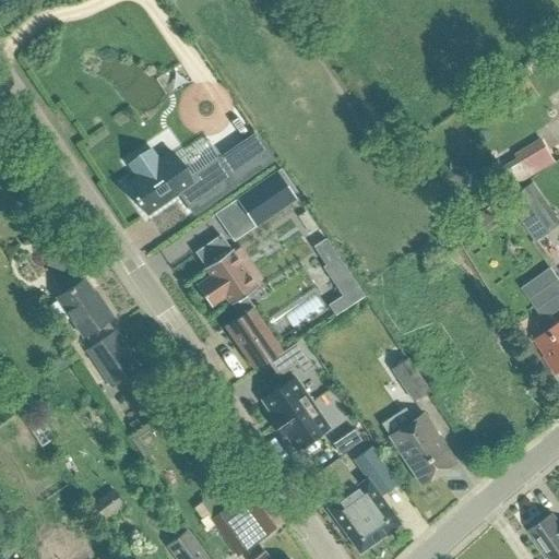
[(187,50),(167,60),(178,82),(198,72),(187,50)]
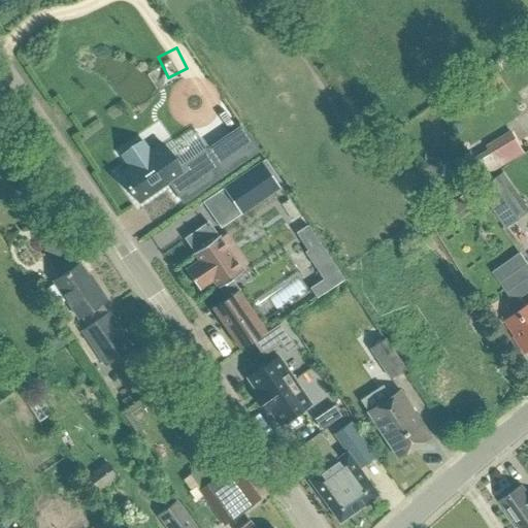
[(525,154),(510,130),(485,145),(488,150),(474,158),(485,176),(525,154)]
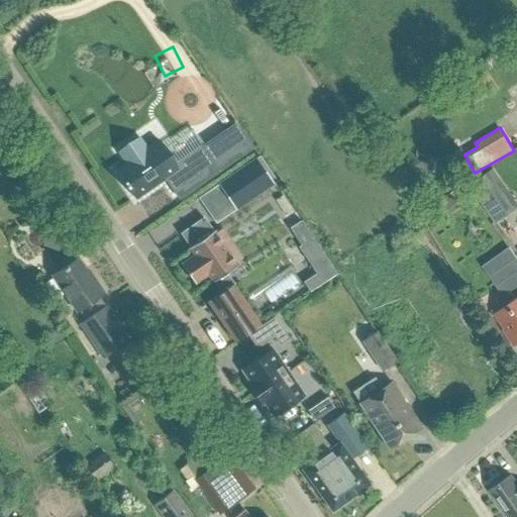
[(81,129),(73,134),(78,140),(85,135),(81,129)]
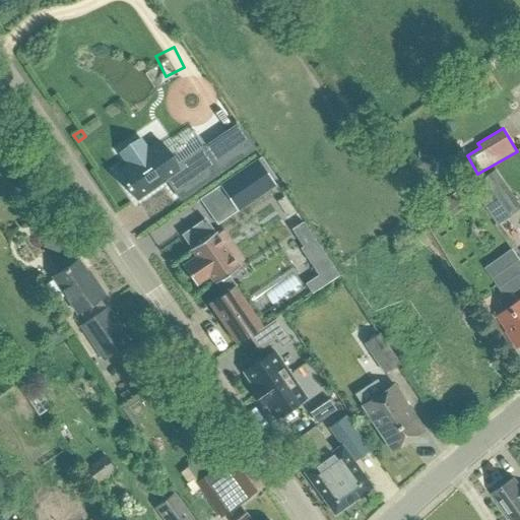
[(179,170),(159,141),(146,149),(139,138),(119,151),(127,164),(117,171),(136,199),(179,170)]
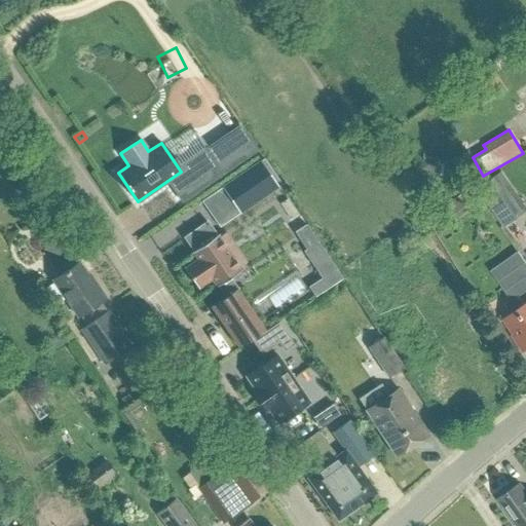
[(258,160),(221,186),(239,212),(275,187),(258,160)]
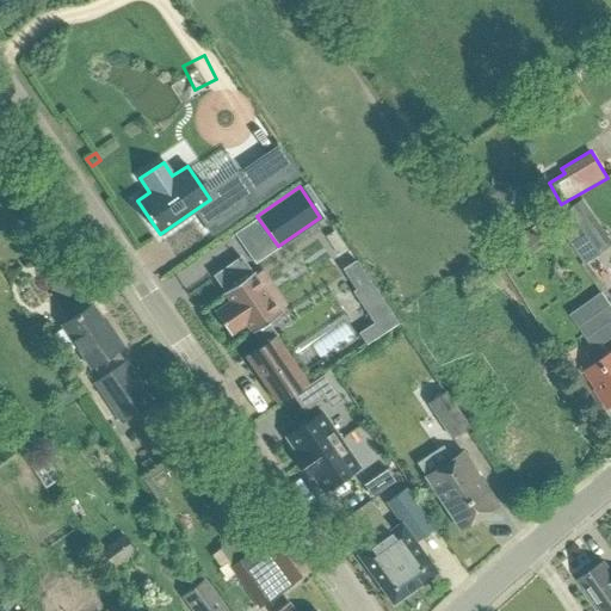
[(610,242),(580,199),(555,216),(550,220),(582,265),(610,245),(610,242)]
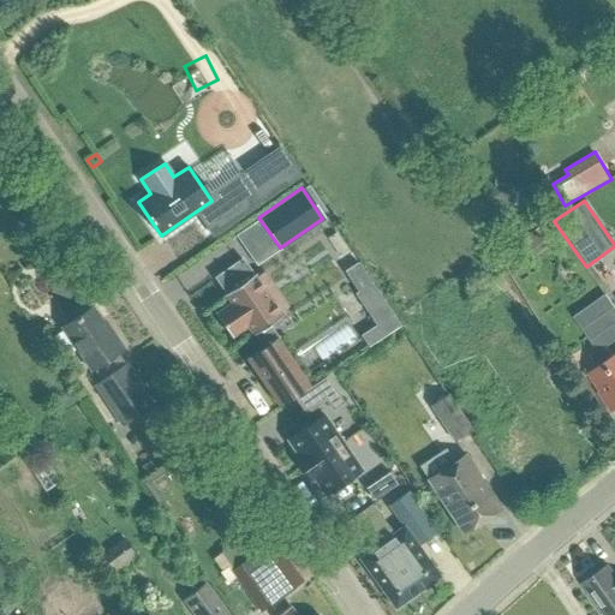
[(299,278),(314,267),(327,286),(317,292),(312,286),(300,294),(314,314),(358,284),(346,266),(358,257),(334,221),(322,230),(298,244),(300,248),(286,258),(299,278)]
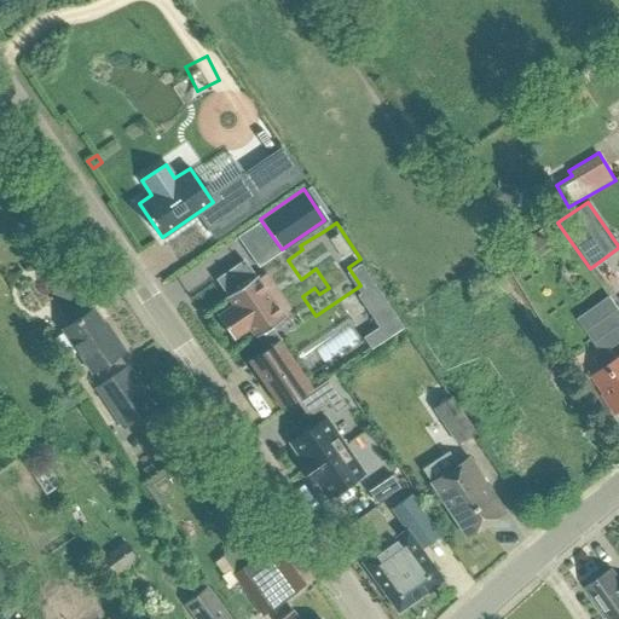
[(215,313),(233,339),(247,329),(253,337),(284,314),(255,275),(225,296),(230,304),(215,313)]
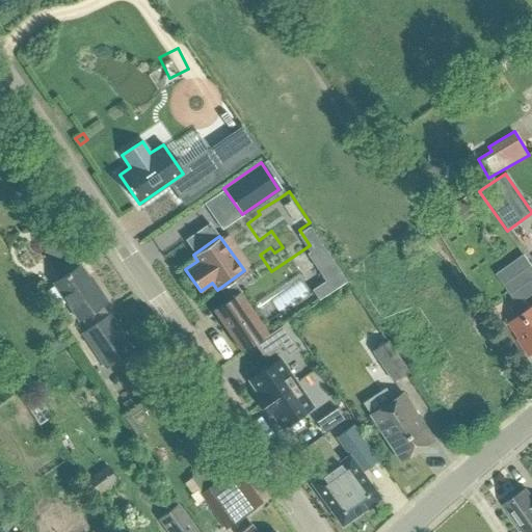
[(531,294),(531,267),(524,255),(496,273),(523,313),(508,323),(520,339),(517,340),(529,356),(531,353),(531,307),(530,309),(524,300),(531,294)]
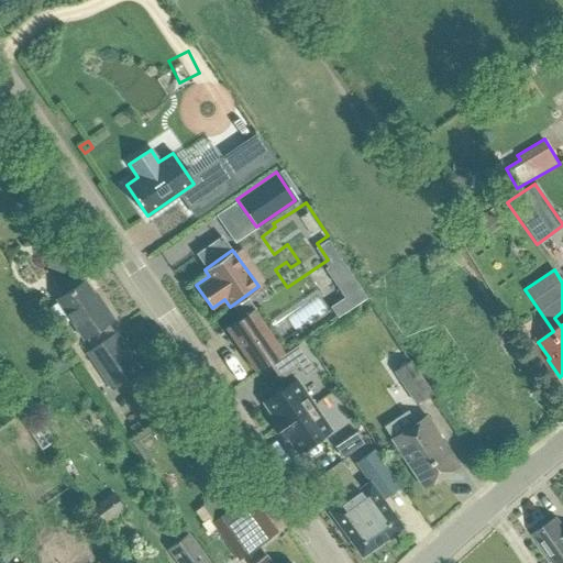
[(109,335),(101,326),(112,318),(103,304),(101,305),(84,279),(56,298),(83,338),(85,337),(92,348),(86,351),(111,388),(136,371),(124,353),(128,351),(116,332),(109,335)]
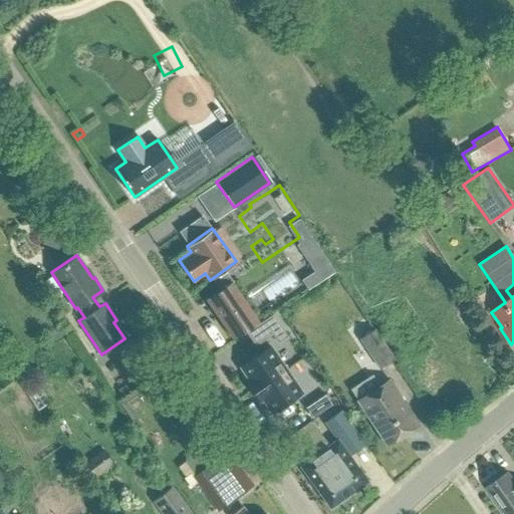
[(232,338),(257,321),(231,282),(206,299),(232,338)]
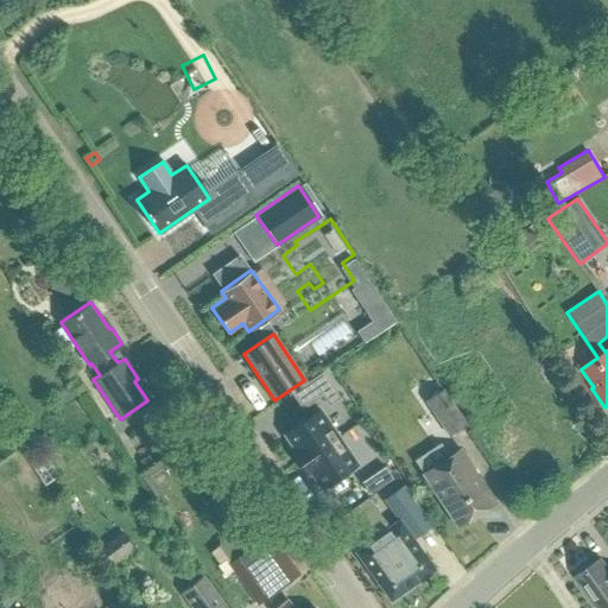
[(340,397),(322,371),(309,380),(328,406),(340,397)]
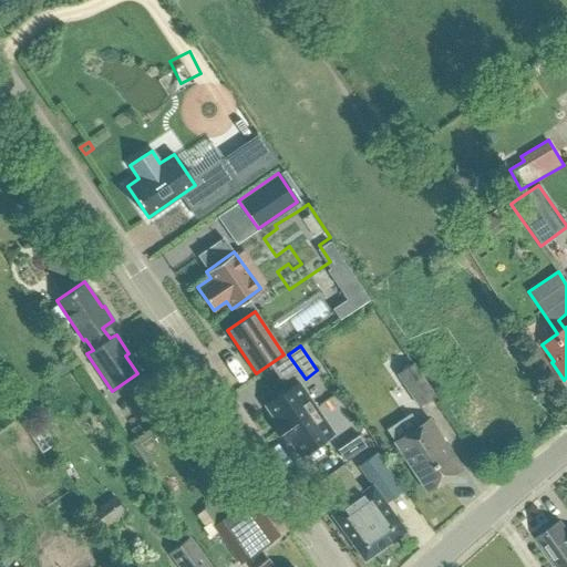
[(436,397),(414,362),(400,372),(397,374),(419,408),(436,397)]
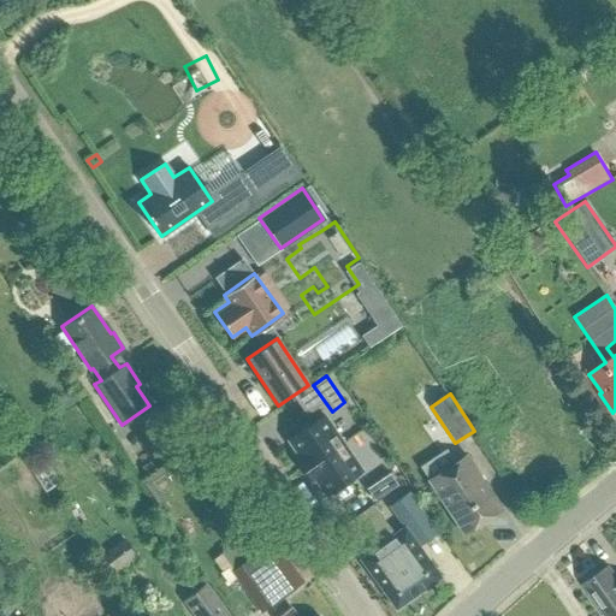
[(343,443),(324,415),(288,440),(298,456),(296,458),(303,469),(343,443)]
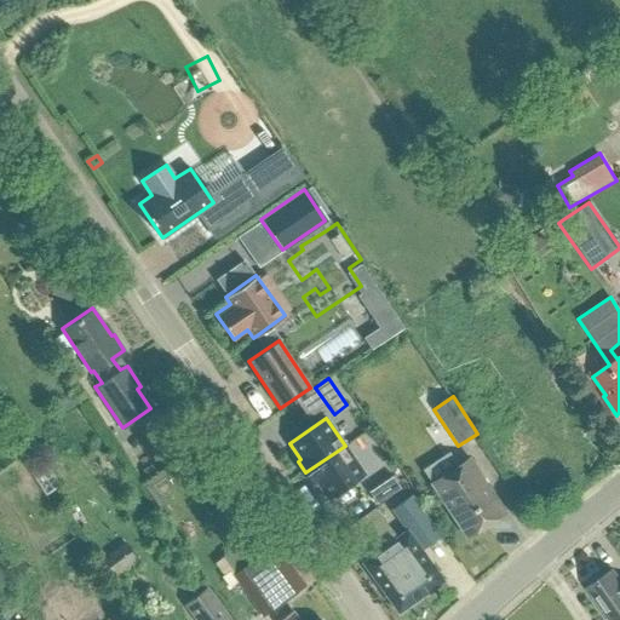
[(173,429),(158,437),(171,459),(187,449),(173,429)]
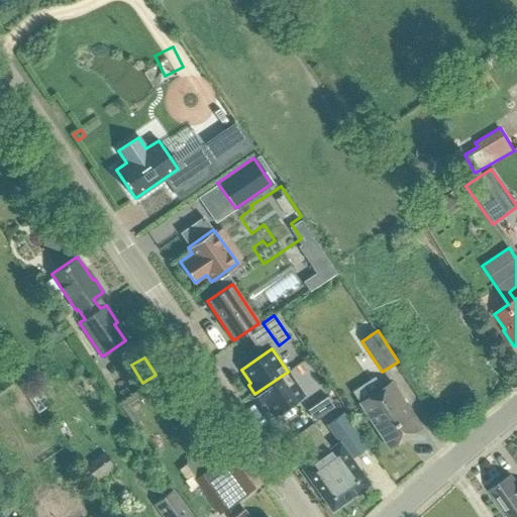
[(273,415),(303,395),(288,372),(254,394),(261,404),(264,402),(273,415)]
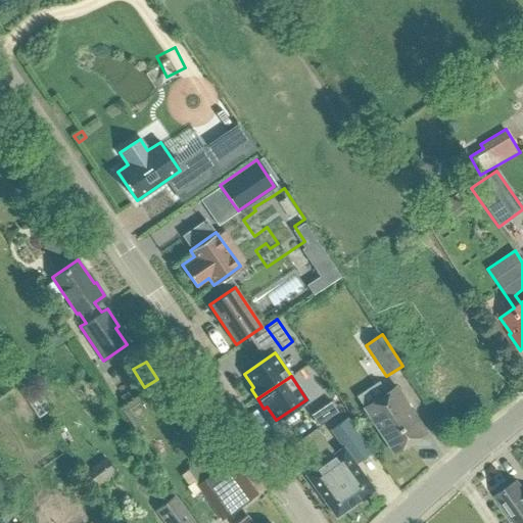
[(171,389),(164,379),(154,385),(160,395),(171,389)]
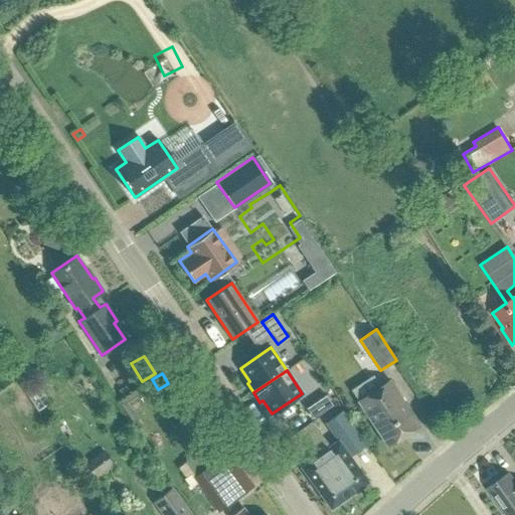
[(387,446),(417,424),(389,381),(358,402),(387,446)]
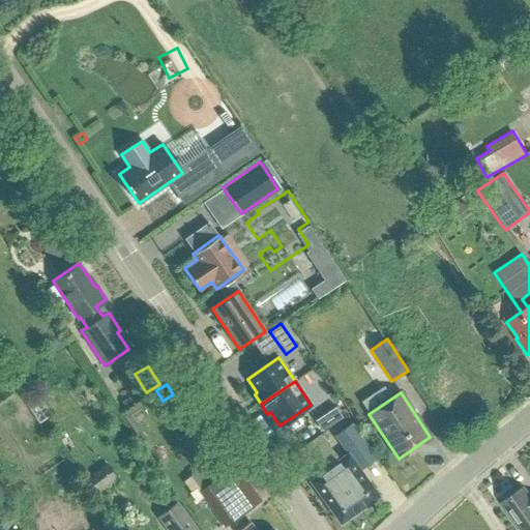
[(359,469),(376,458),(351,422),(333,435),(347,453),(348,452),(359,469)]
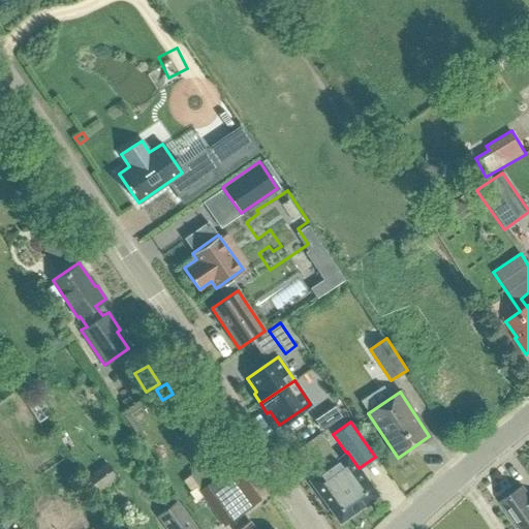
[(346,453),(309,479),(340,523),(378,496),(359,468),(347,452),(346,453)]
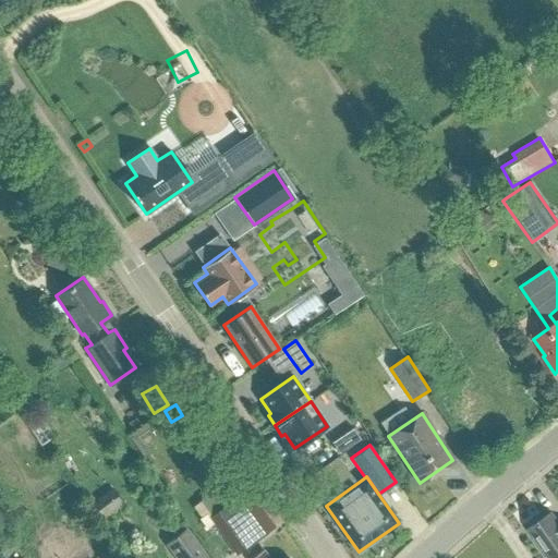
[(255,501),(247,490),(228,505),(216,487),(198,500),(211,518),(210,519),(237,554),(274,526),(266,516),(268,514),(264,506),(257,499),(255,501)]
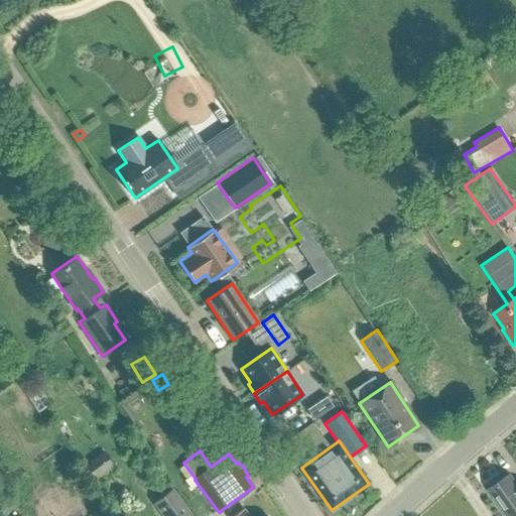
[(93,479),(114,465),(107,456),(87,470),(93,479)]
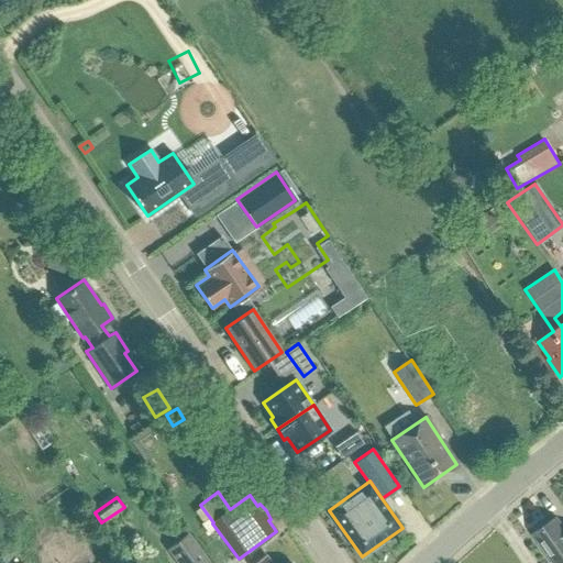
[(562,562),(562,527),(556,517),(533,533),(554,562),(562,562)]
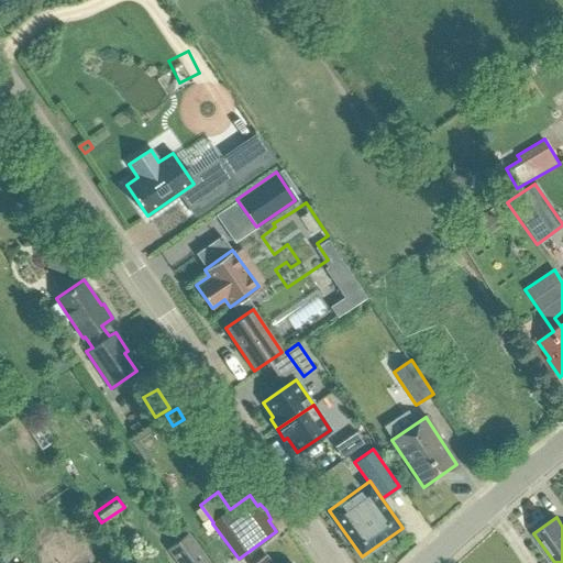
[(211,562),(188,531),(165,549),(175,562),(211,562)]
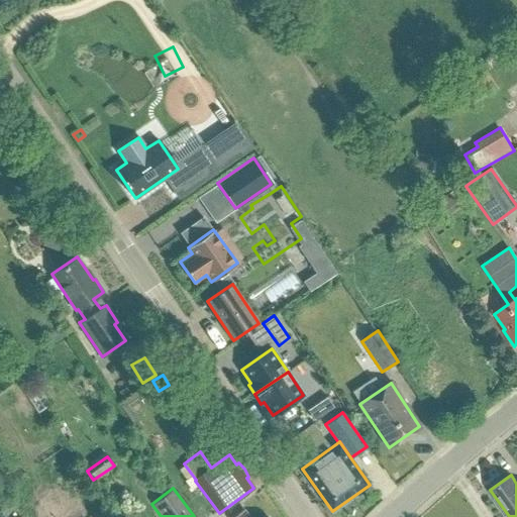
[(61,516),(44,492),(20,507),(26,516),(61,516)]
